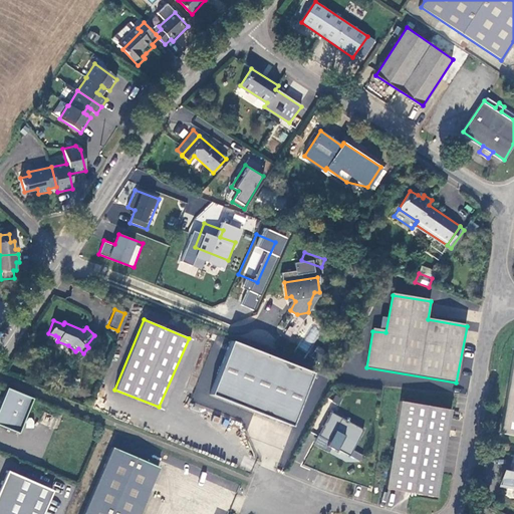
[(312,371),(233,340),(212,394),(291,425),(312,371)]
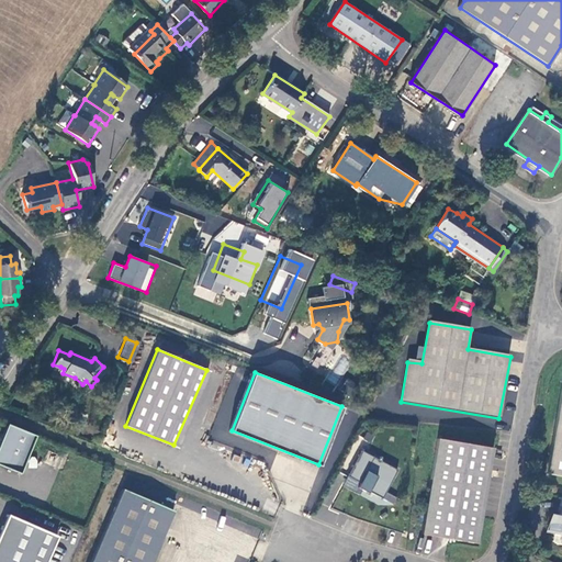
[(561,392),(548,474),(561,476),(561,392)]
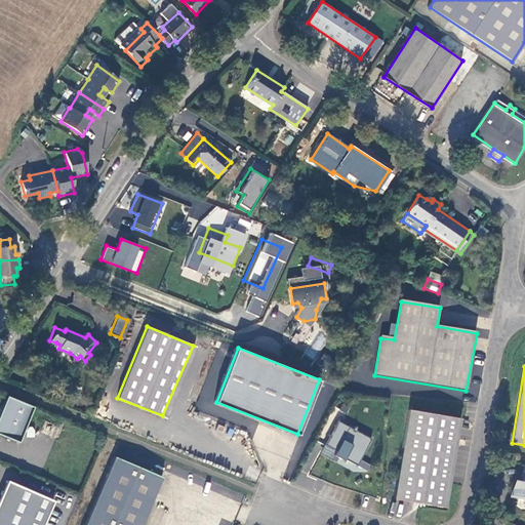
[(0,432),(18,440),(33,404),(7,394),(0,409),(0,432)]
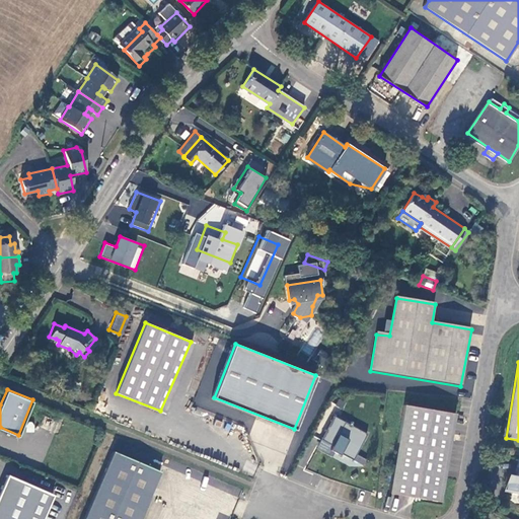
[(439,503),(454,415),(403,405),(389,494),(439,503)]
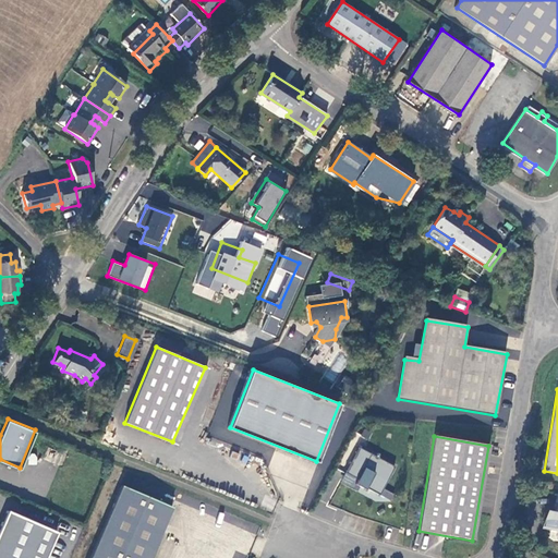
[(379,495),(395,466),(359,447),(344,473),(356,480),(363,468),(373,473),(365,487),(379,495)]
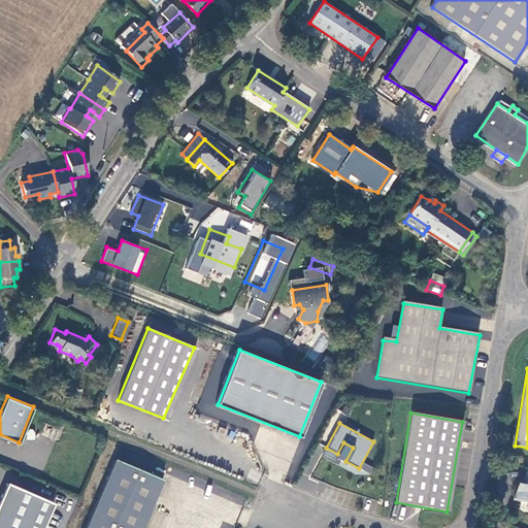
[(143,527),(165,479),(114,457),(84,527),(143,527)]
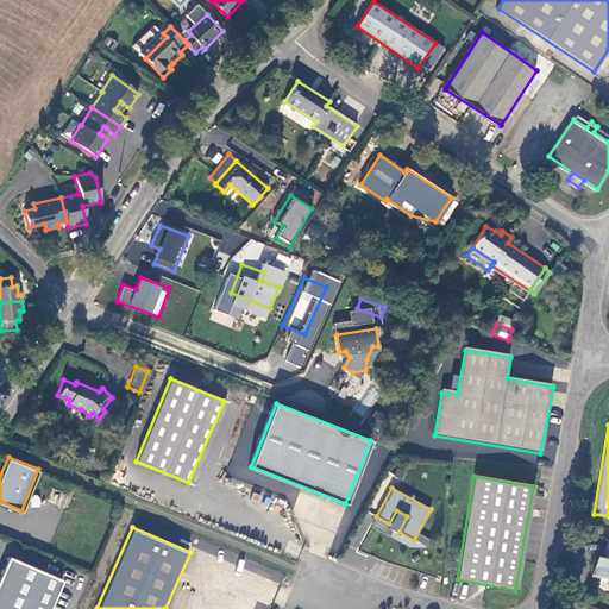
[(429,540),(424,537),(420,542),(426,546),(429,540)]
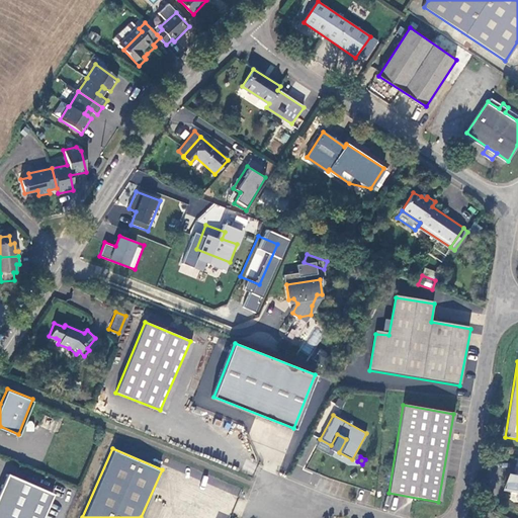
[(517,493),(517,458),(514,478),(505,477),(503,489),(511,490),(511,492),(517,493)]
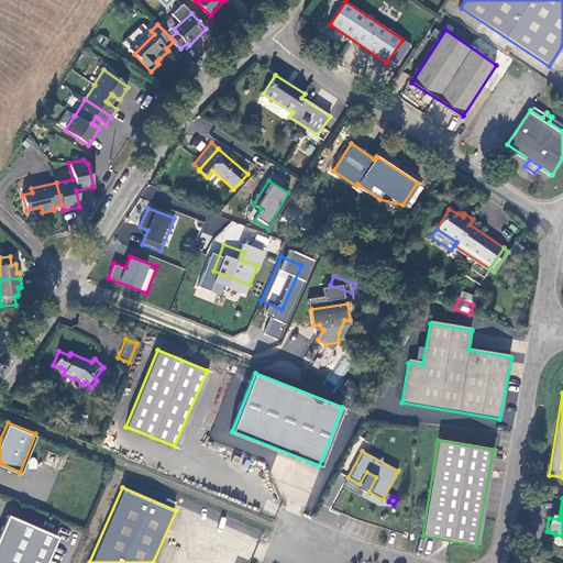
[(45,562),(57,536),(8,515),(0,531),(0,562),(45,562)]
